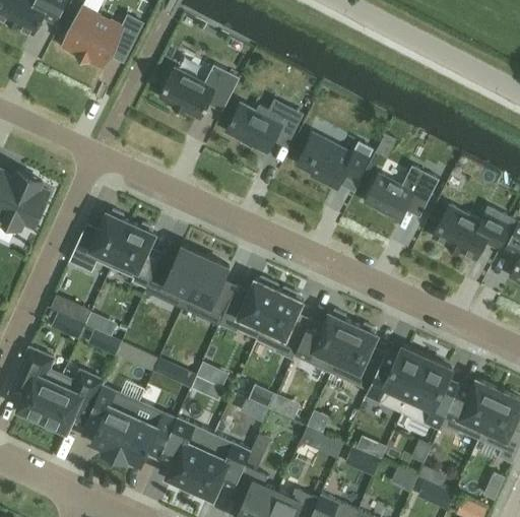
[(0,0),(0,17),(8,21),(7,23),(18,29),(19,27),(35,36),(44,17),(56,24),(68,0),(0,0)]
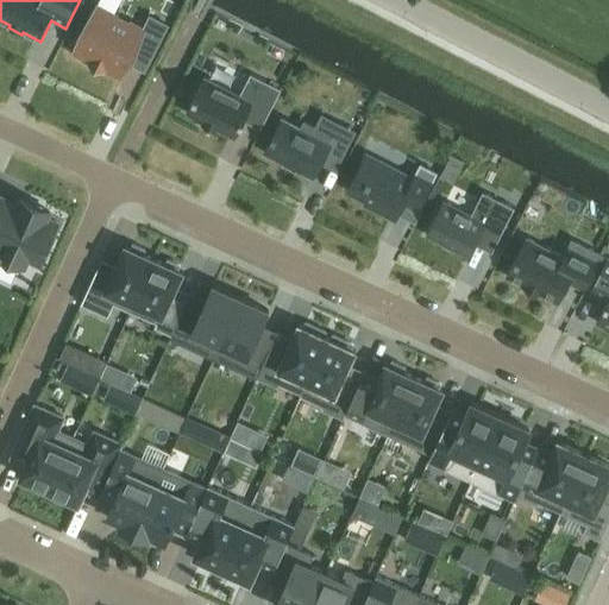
[(118,17),(113,25),(93,14),(75,48),(94,57),(90,64),(105,73),(108,64),(125,74),(129,64),(145,73),(168,29),(150,19),(145,30),(118,17)]
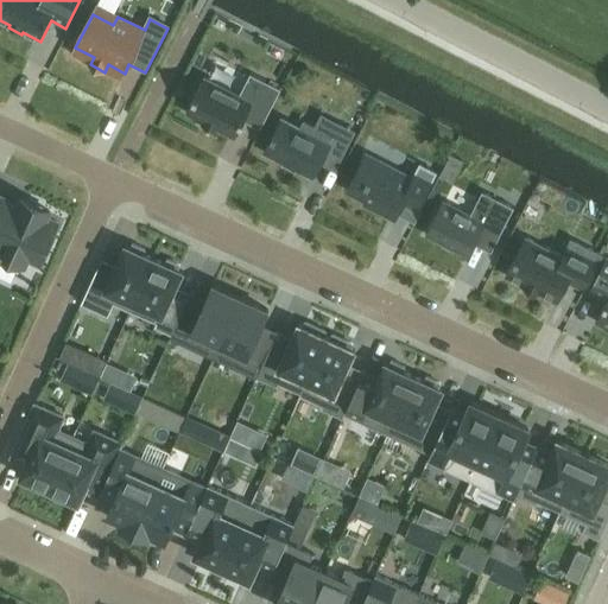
[(263,127),(282,91),(251,76),(240,97),(204,80),(187,115),(203,124),(202,126),(216,134),(217,132),(235,140),(246,118),(263,127)]
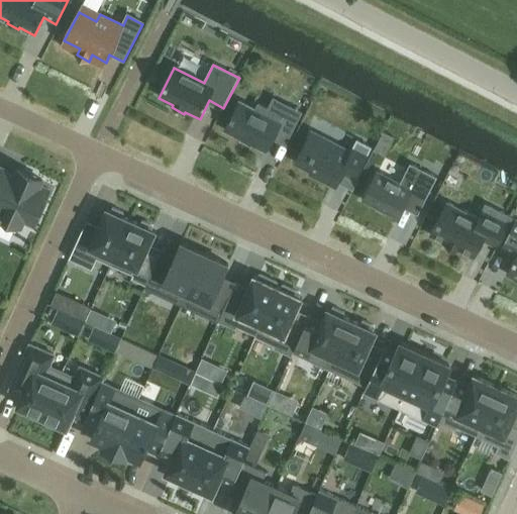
[(259,106),(255,111),(239,103),(225,132),(266,152),(276,133),(289,139),(302,114),(288,107),(282,118),(259,106)]
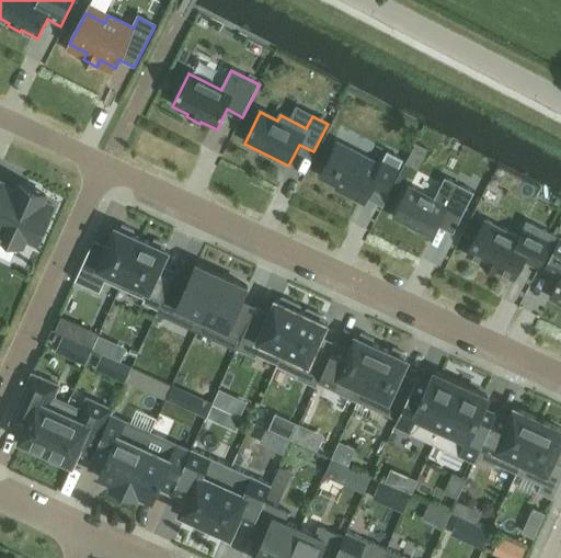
[(381,168),(336,145),(321,178),(347,191),(345,195),(364,205),(373,189),(385,195),(402,162),(388,155),(381,168)]
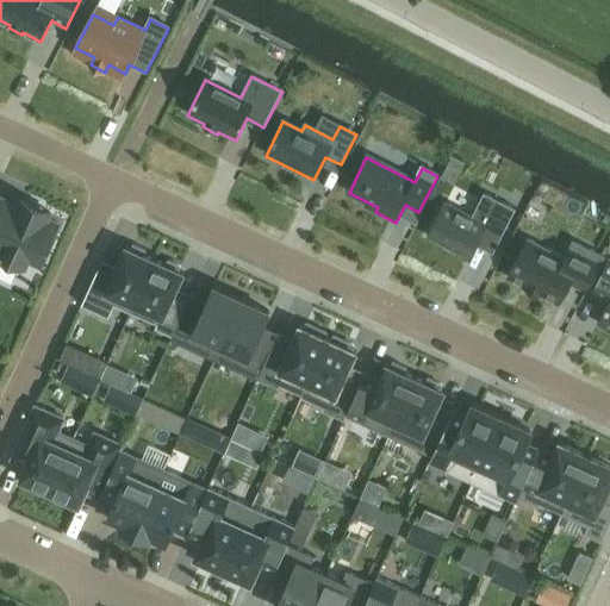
[(470,260),(480,238),(497,247),(516,211),(484,194),(472,218),(444,204),(427,238),(470,260)]
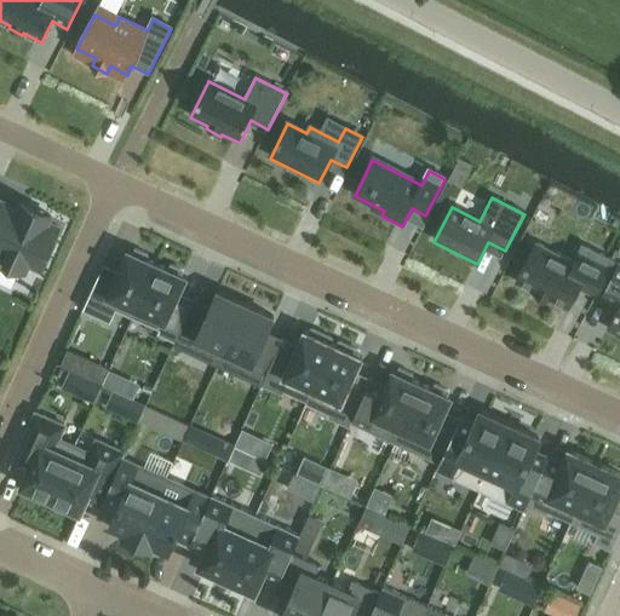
[(47,225),(51,218),(22,206),(18,212),(0,203),(0,262),(0,269),(19,278),(22,272),(26,274),(28,268),(40,272),(58,230),(47,225)]
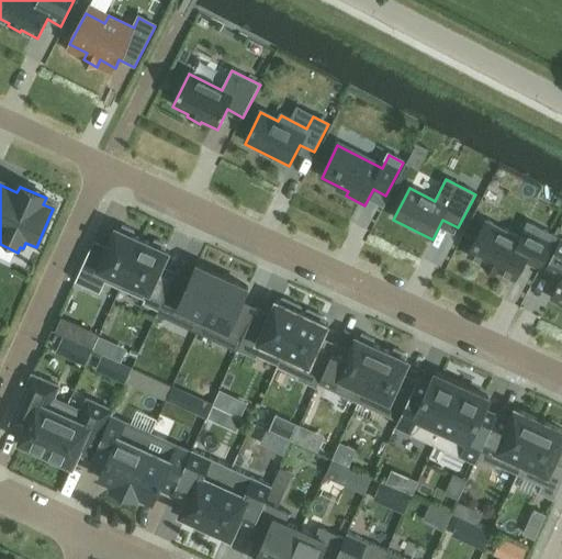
[(540,270),(557,238),(528,224),(520,239),(485,222),(468,258),(484,266),(484,267),(497,275),(497,272),(515,281),(525,261),(540,270)]
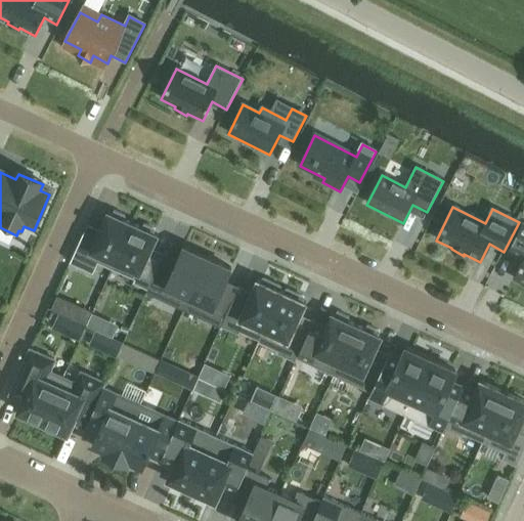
[(113,270),(133,225),(124,221),(125,217),(114,212),(113,216),(108,214),(97,239),(84,232),(71,264),(93,274),(98,263),(113,270)]
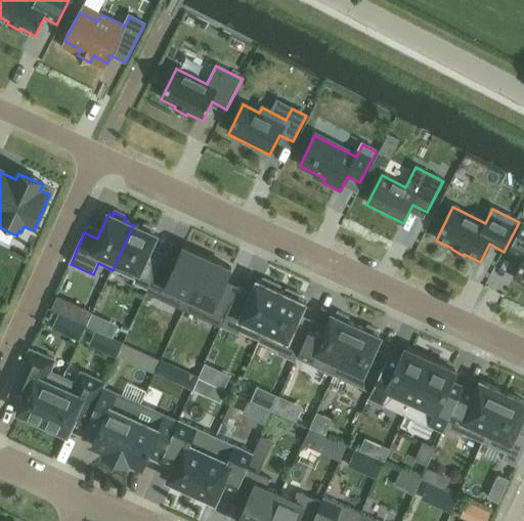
[(142,229),(133,225),(113,270),(135,280),(133,285),(148,291),(163,259),(161,258),(161,260),(148,255),(157,236),(154,234),(155,230),(144,226),(142,229)]
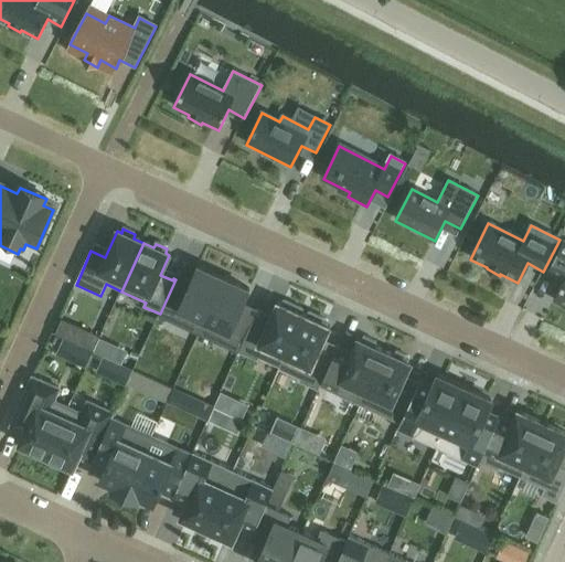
[(564,243),(563,243),(547,273),(564,281),(554,301),(564,307),(564,243)]
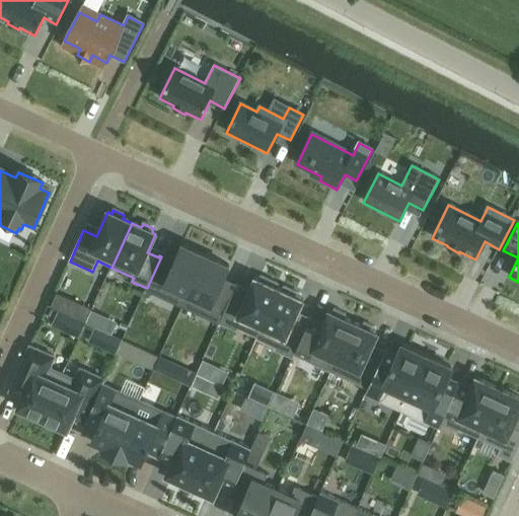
[(184,303),(206,256),(181,246),(172,266),(159,260),(147,288),(145,291),(161,299),(164,294),(184,303)]
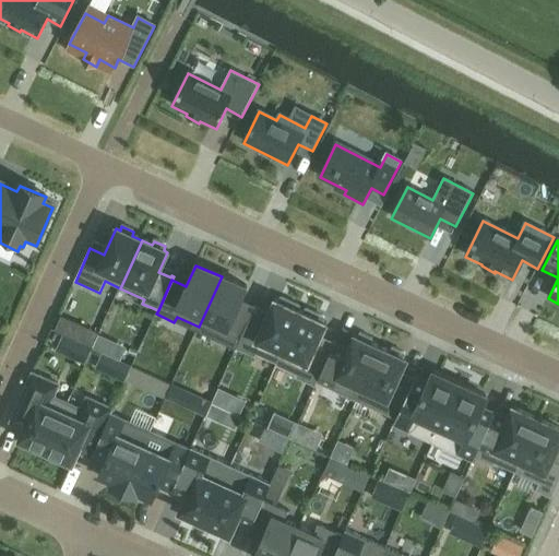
[(218,342),(236,351),(251,317),(237,310),(247,288),(222,276),(199,327),(221,336),(218,342)]
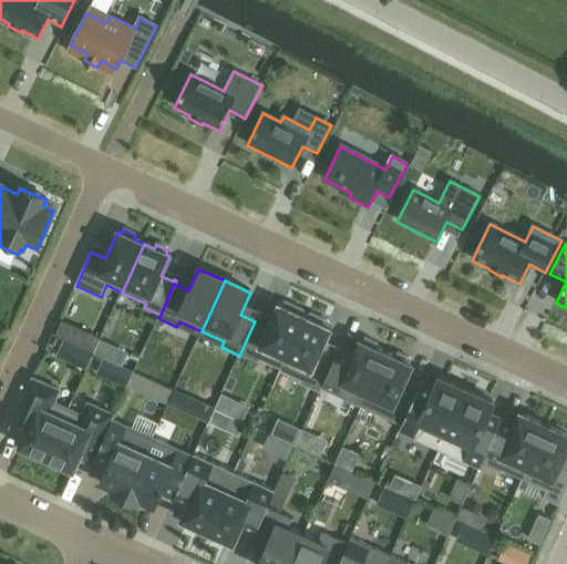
[(284,307),(279,306),(268,328),(254,322),(239,355),(258,363),(259,360),(280,370),(280,371),(305,317),(301,316),(303,313),(285,304),(284,307)]
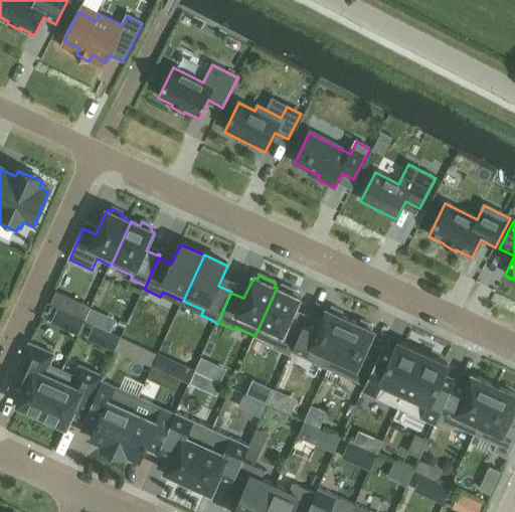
[(281,290),(277,288),(254,337),(274,346),(272,348),(290,356),(304,326),(294,322),(293,318),(301,299),(297,297),(299,294),(282,287),(281,290)]
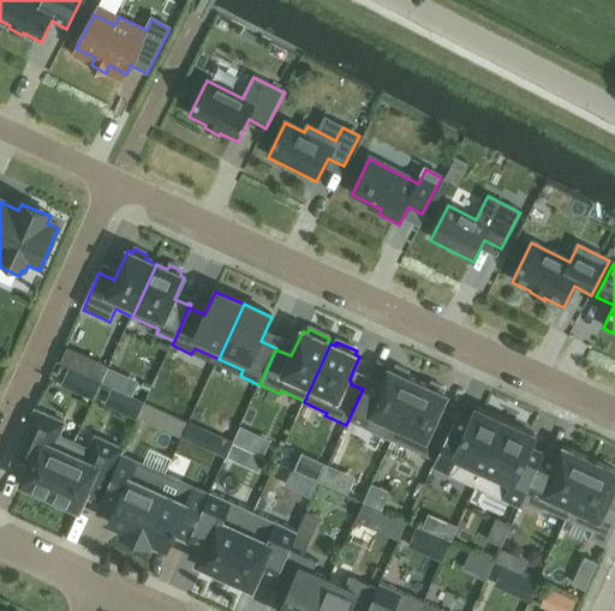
[(88,360),(81,375),(100,383),(107,369),(88,360)]
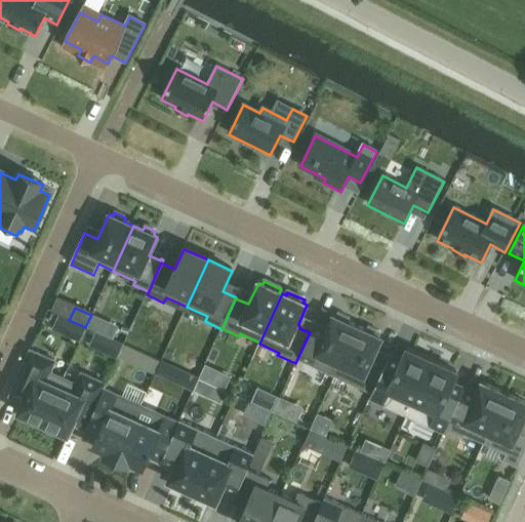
[(326,331),(313,326),(310,332),(295,364),(333,382),(334,377),(357,328),(348,324),(350,320),(337,315),(336,318),(333,317),(326,331)]
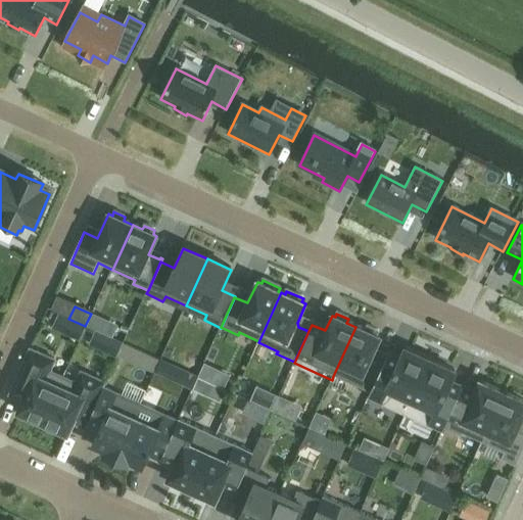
[(81,341),(86,328),(83,326),(73,322),(59,316),(53,329),(81,341)]
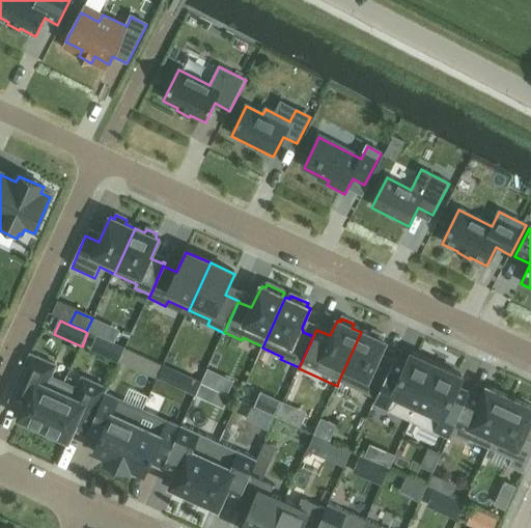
[(93,321),(87,333),(99,338),(101,339),(107,327),(93,321)]
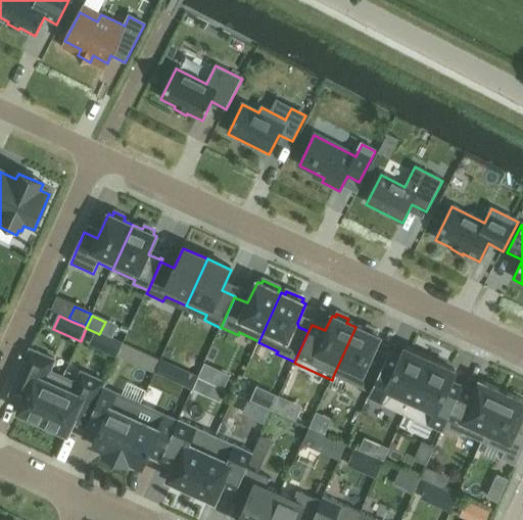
[(355,326),(333,376),(371,392),(388,355),(375,348),(380,337),(377,336),(379,332),(367,327),(365,330),(355,326)]
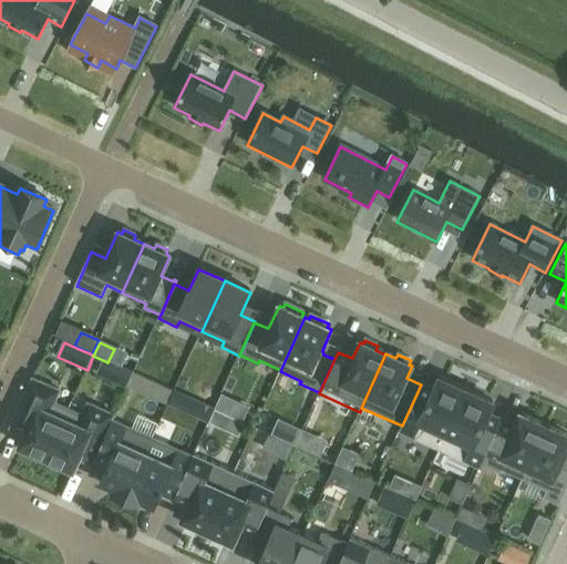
[(127,388),(133,373),(127,371),(107,362),(105,361),(99,375),(127,388)]
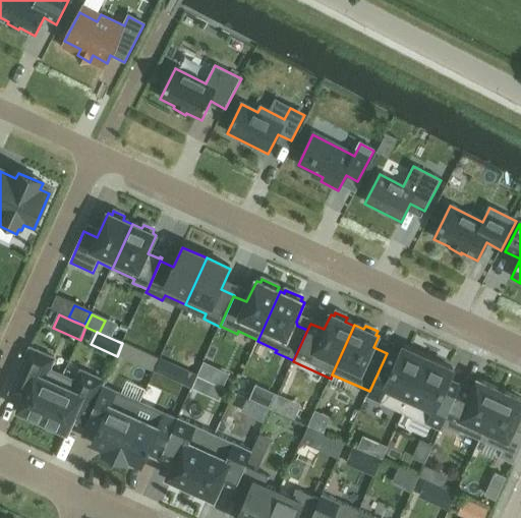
[(154,371),(159,360),(155,358),(123,344),(118,355),(154,371)]
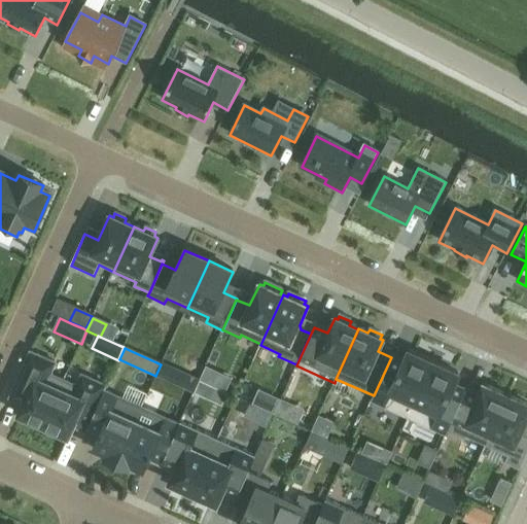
[(408,419),(433,363),(409,352),(403,363),(391,357),(389,362),(372,399),(371,403),(408,419)]
